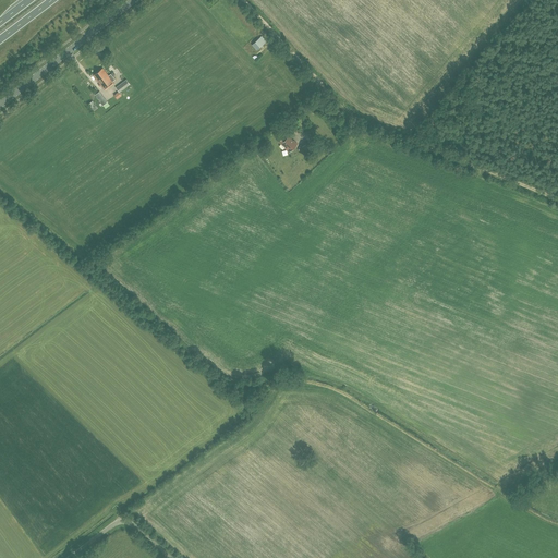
[(45,11),(50,27),(63,23),(59,7),(45,11)]
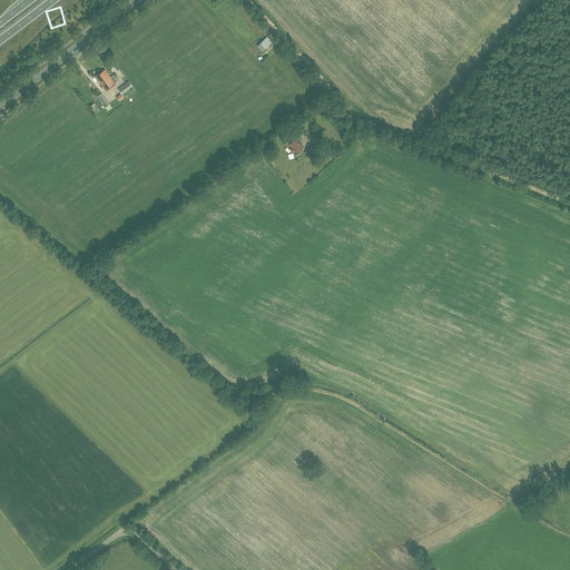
[(263,51),(273,42),(267,37),(257,45),(263,51)]
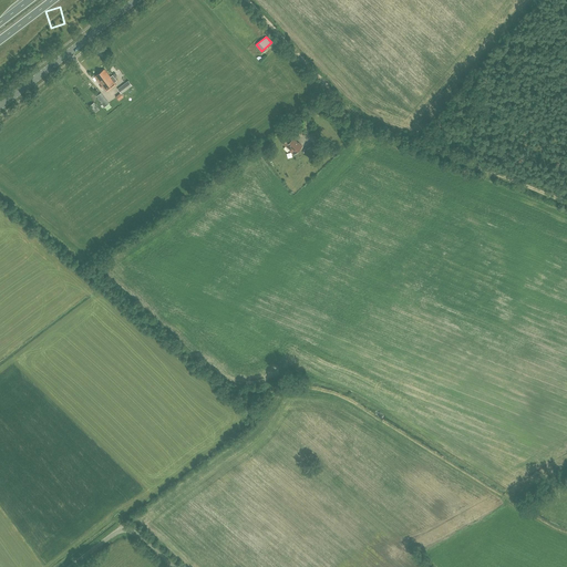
[(95,76),(105,90),(106,92),(116,84),(115,82),(117,81),(113,75),(111,76),(105,69),(95,76)]
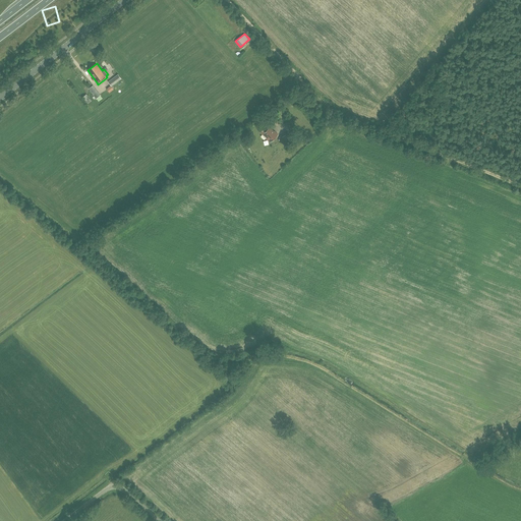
[(111,85),(121,78),(118,74),(108,81),(111,85)]
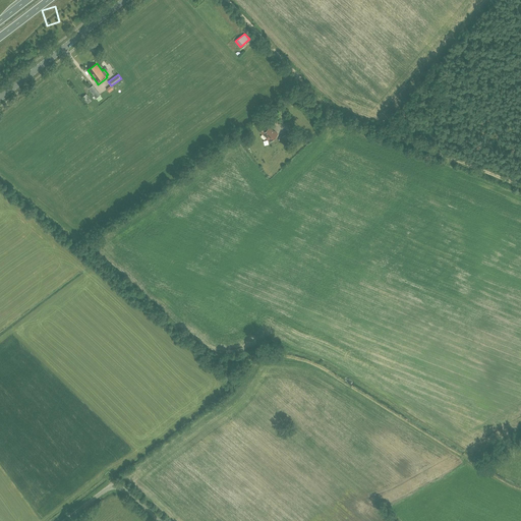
[(97,99),(101,96),(93,85),(90,89),(97,99)]
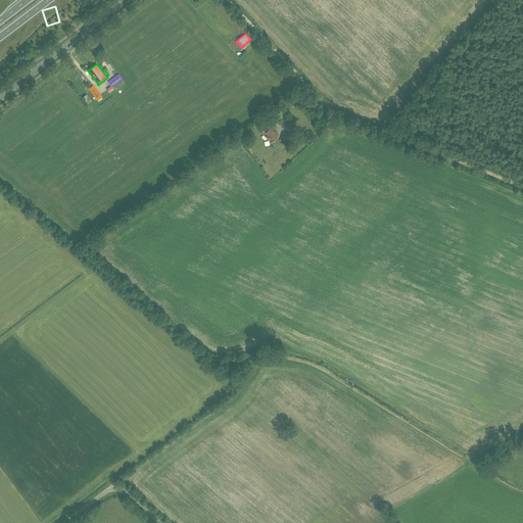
[(296,126),(291,130),(295,135),(298,132),(296,130),(297,129),(299,132),(300,130),(296,126)]
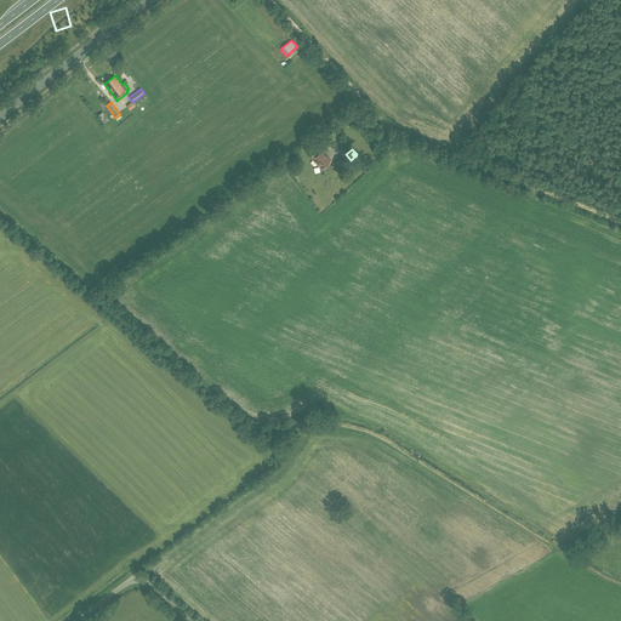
[(309,157),(313,160),(313,159),(318,164),(322,169),(331,160),(328,157),(326,157),(323,153),(324,153),(322,151),(318,154),(315,152),(309,157)]
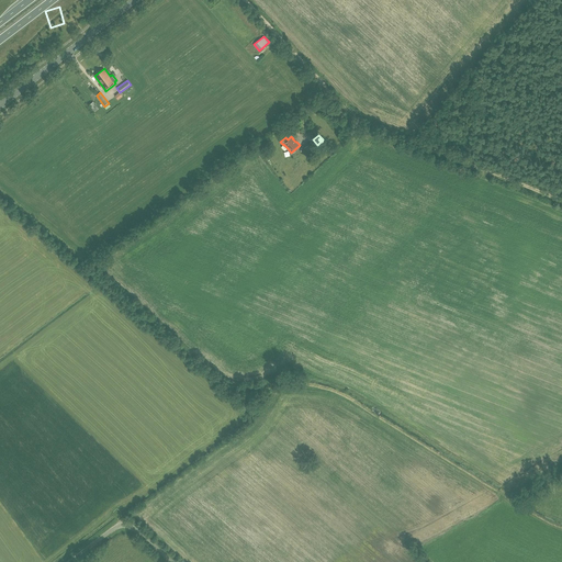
[(311,154),(317,147),(312,142),(305,147),(311,154)]
